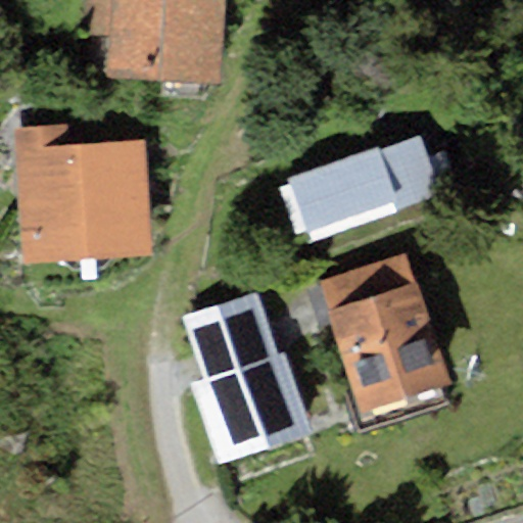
[(226,0),(110,0),(105,79),(221,86),(226,0)]
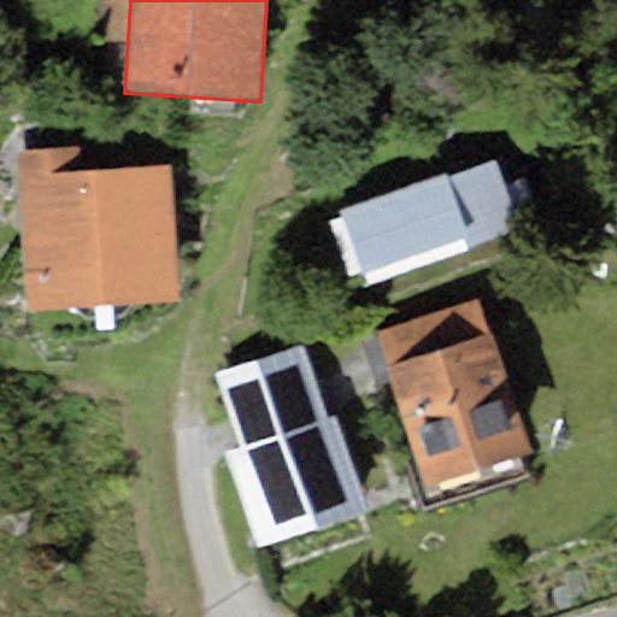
[(82,147),(22,152),(33,311),(182,300),(174,165),(83,171),(82,147)]
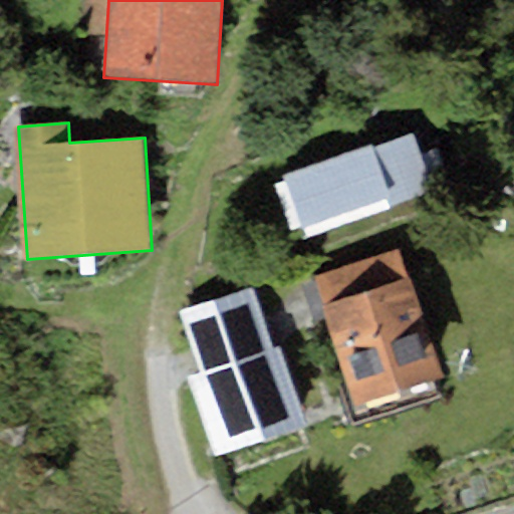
[(368,147),(285,176),(304,229),(387,200),(390,207),(436,190),(416,135),(370,152),(368,147)]
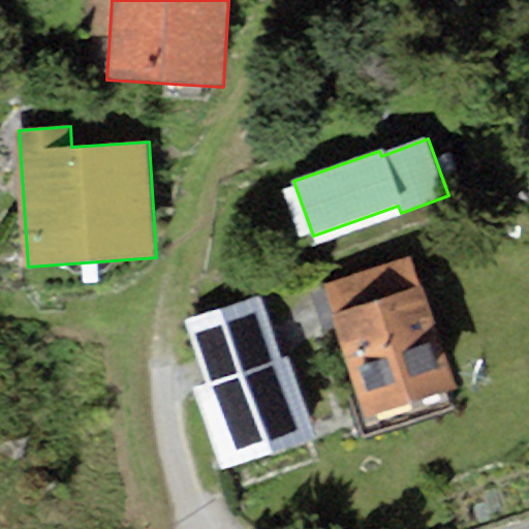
[(415,254),(321,283),(363,416),(457,389),(415,254)]
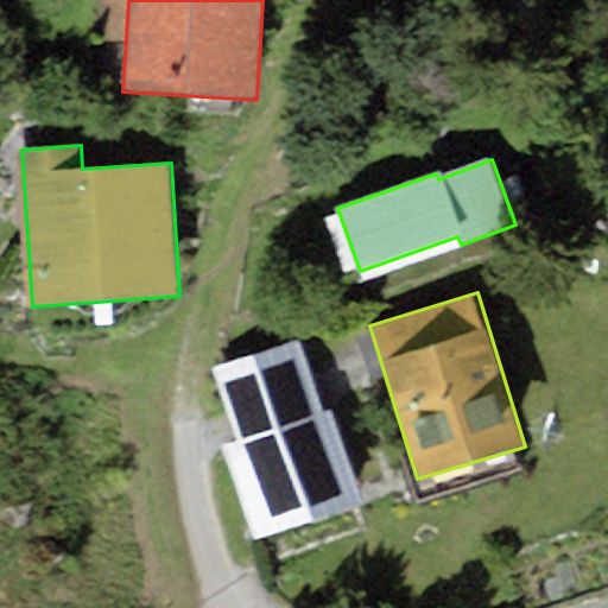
[(299,337),(217,366),(244,439),(223,447),(257,539),(363,502),(333,412),(325,415),(299,337)]
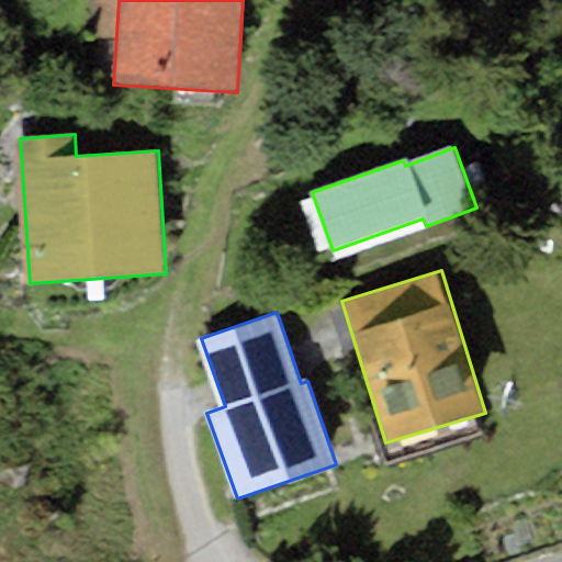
All buildings are outlined.
